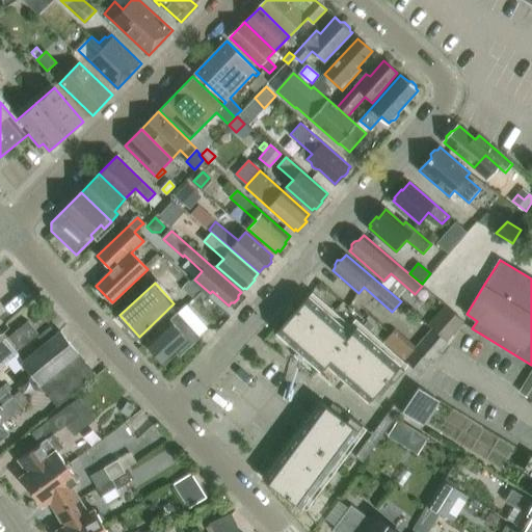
[(309,296),(277,331),(321,370),(324,367),(327,364),(348,382),(369,401),(376,393),(380,396),(405,369),(366,335),(373,327),(367,321),(360,329),(356,327),(351,334),(309,296)]
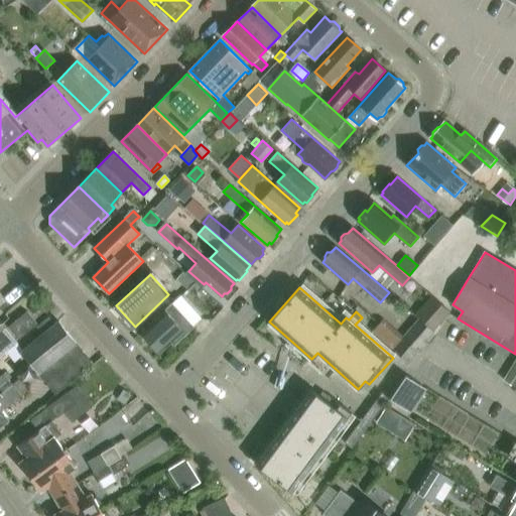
[(420,318),(433,331),(449,311),(433,296),(416,315),(420,318)]
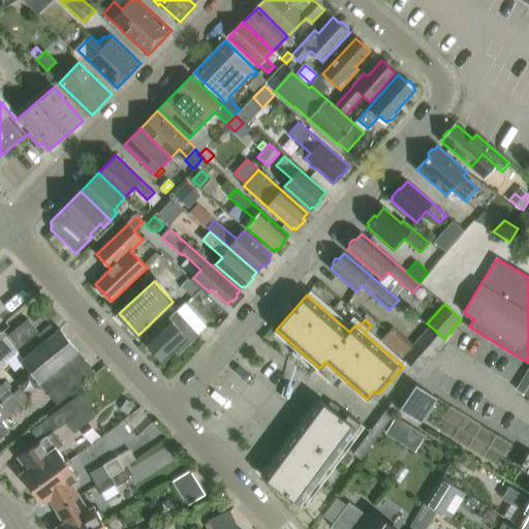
[(177,311),(145,341),(163,363),(177,350),(179,353),(198,335),(177,311)]
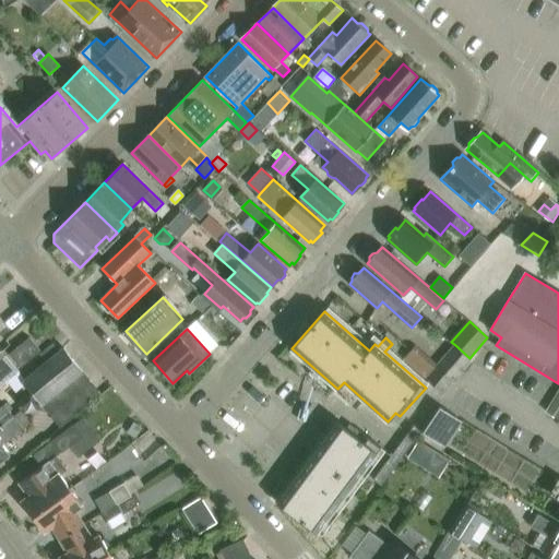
[(21,370),(40,354),(31,341),(10,358),(21,370)]
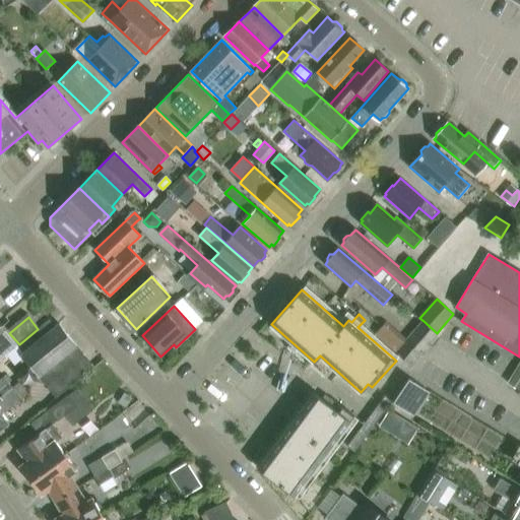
[(49,319),(38,329),(43,335),(55,326),(49,319)]
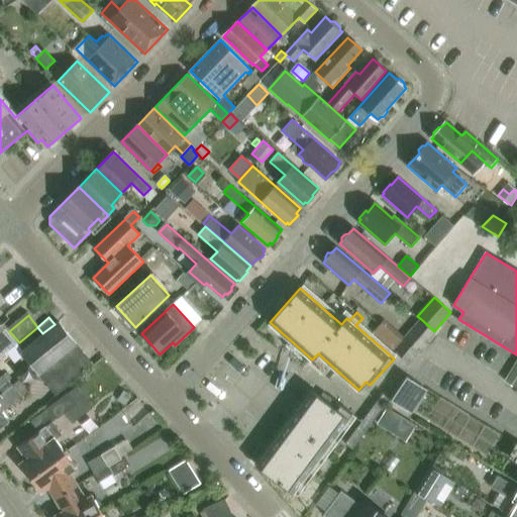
[(433,332),(434,331),(421,319),(405,337),(420,351),(435,334),(433,332)]
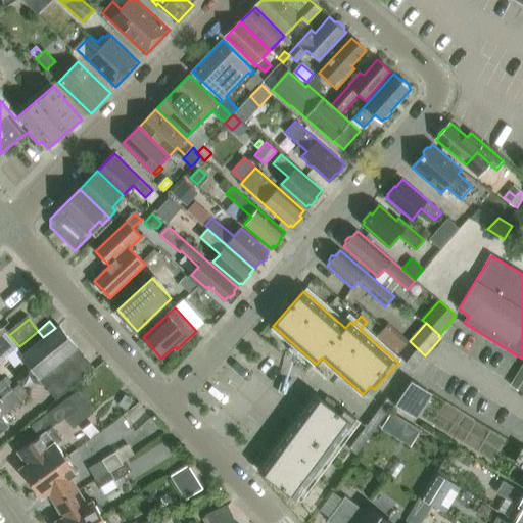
[(95,369),(79,349),(60,327),(60,326),(24,355),(21,357),(25,360),(30,367),(40,379),(57,367),(59,365),(68,376),(76,385),(95,369)]
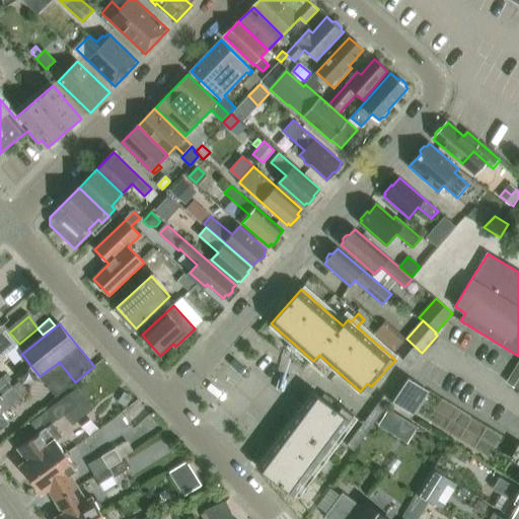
[(422,353),(406,339),(405,341),(385,323),(375,335),(411,365),(422,353)]
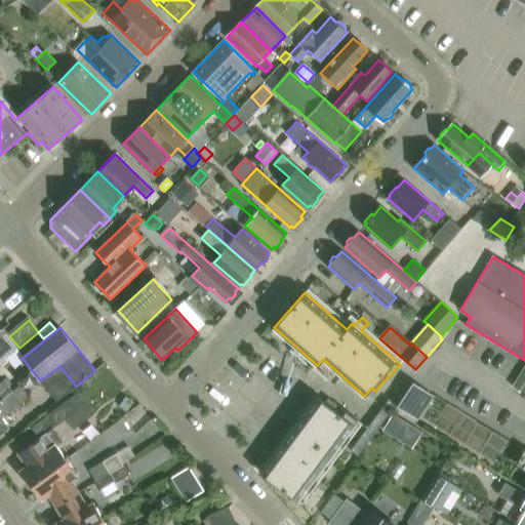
[(17,350),(7,358),(15,368),(25,361),(22,358),(24,357),(17,350)]
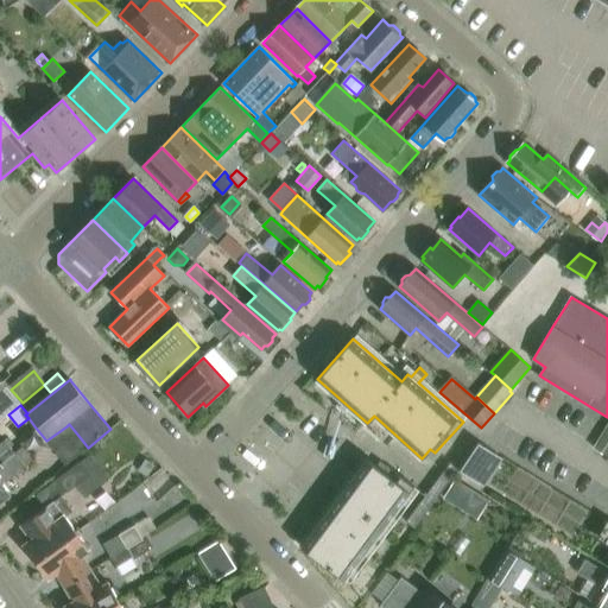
[(65,466),(88,448),(80,437),(69,424),(67,426),(46,441),(65,466)]
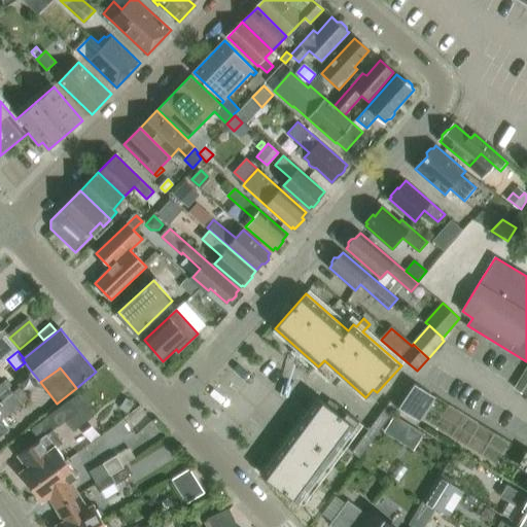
[(526,395),(526,369),(515,388),(526,395)]
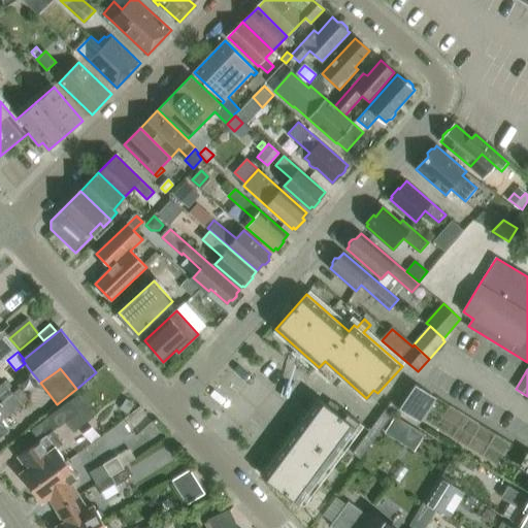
[(0,404),(13,393),(5,383),(0,386),(0,404)]
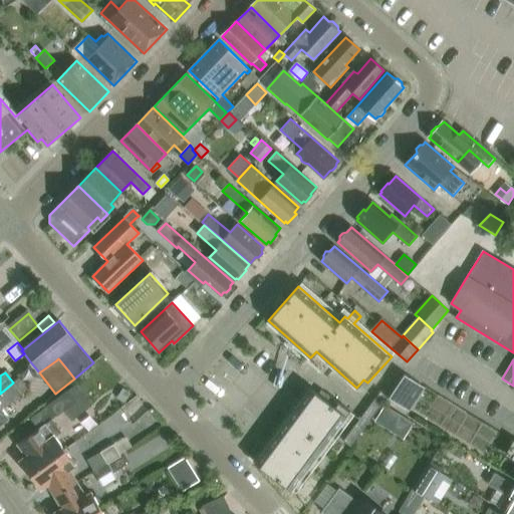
[(421,386),(407,375),(392,398),(407,408),(421,386)]
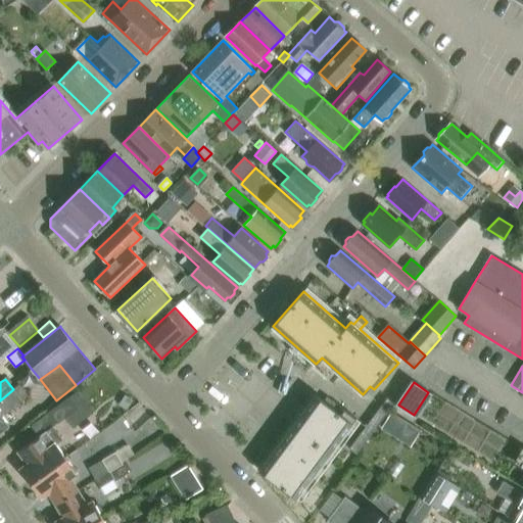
[(2,417),(29,396),(19,385),(13,389),(0,400),(0,432),(9,426),(2,417)]
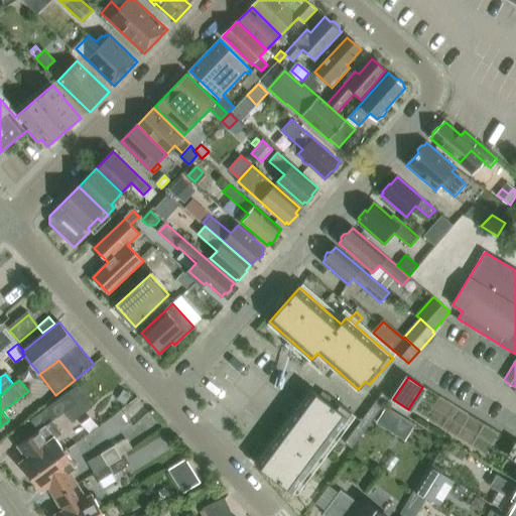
[(118,399),(125,404),(131,394),(124,389),(118,399)]
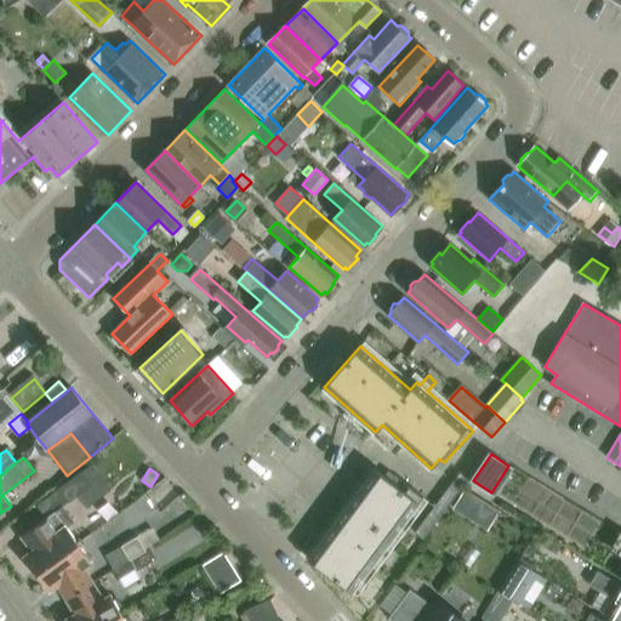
[(423,496),(404,482),(400,488),(375,469),(308,559),(353,592),(423,496)]
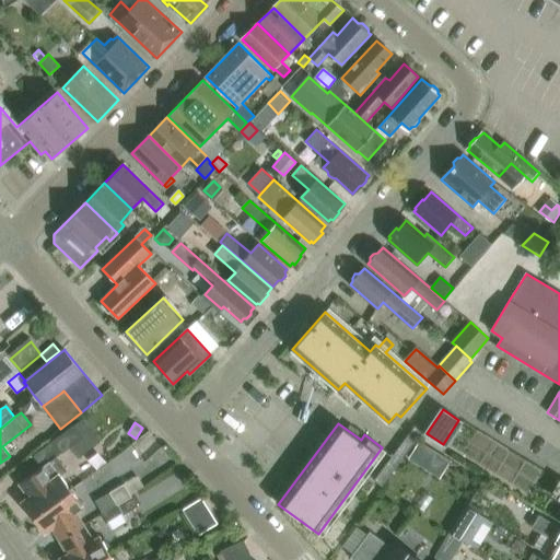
[(53,441),(33,455),(43,467),(57,456),(83,436),(73,424),(53,441)]
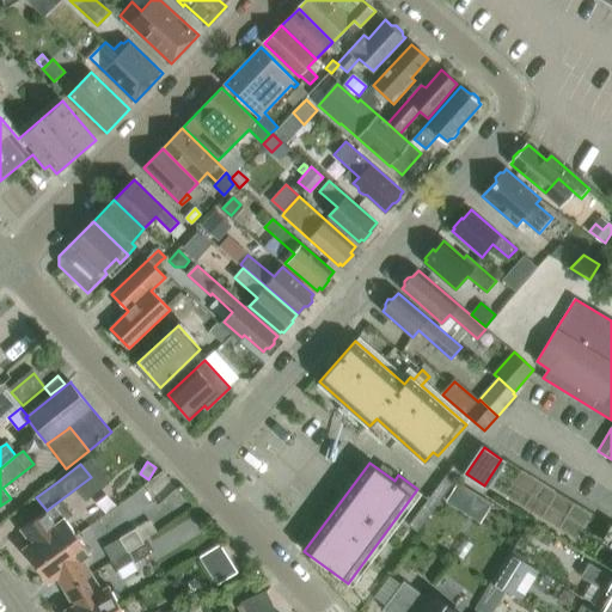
[(461,471),(454,465),(410,525),(417,531),(461,471)]
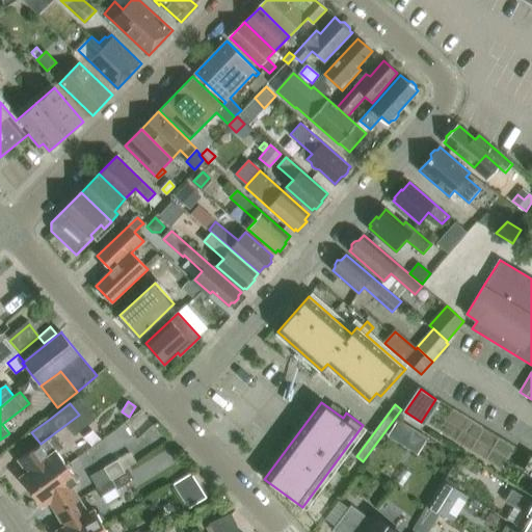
[(400,417),(390,434),(420,453),(431,435),(400,417)]
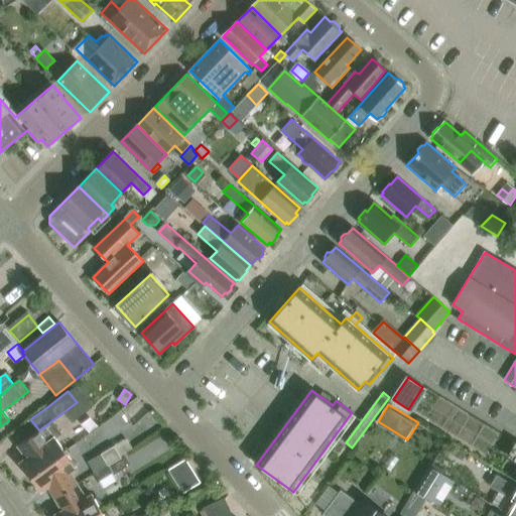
[(30,477),(66,452),(55,438),(61,433),(52,420),(39,430),(18,445),(27,458),(20,463),(30,477)]
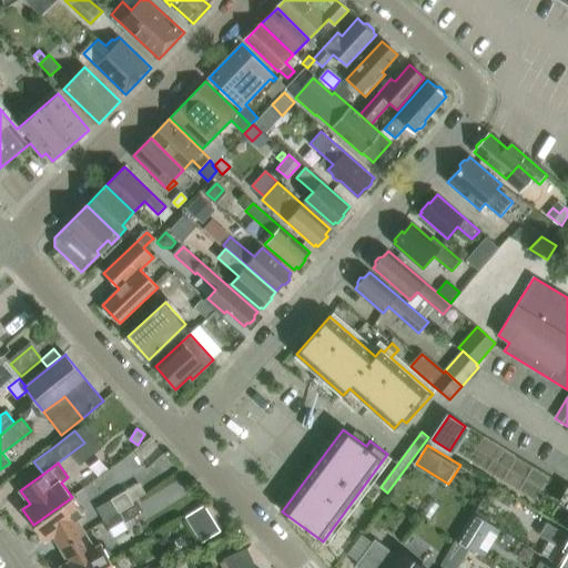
[(432,503),(417,515),(428,527),(443,515),(454,528),(467,516),(435,479),(421,490),(432,503)]
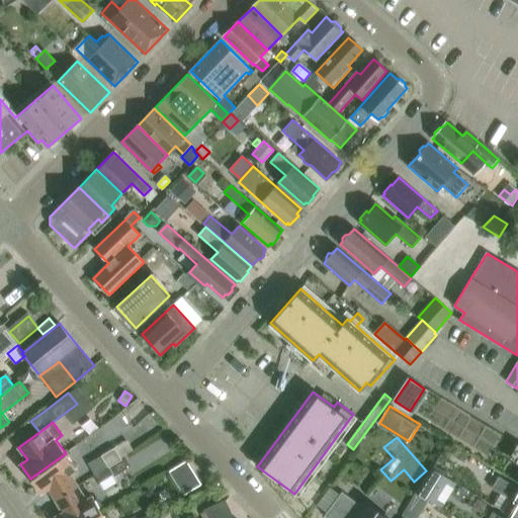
[(456,448),(452,456),(463,462),(467,455),(456,448)]
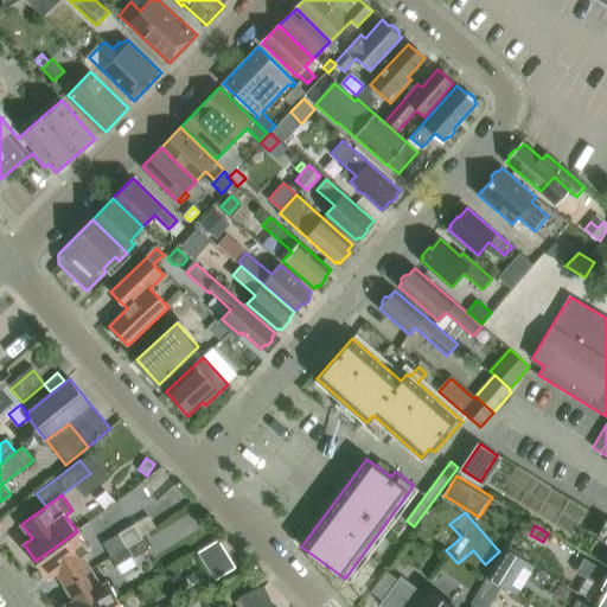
[(134,526),(119,535),(127,549),(142,540),(134,526)]
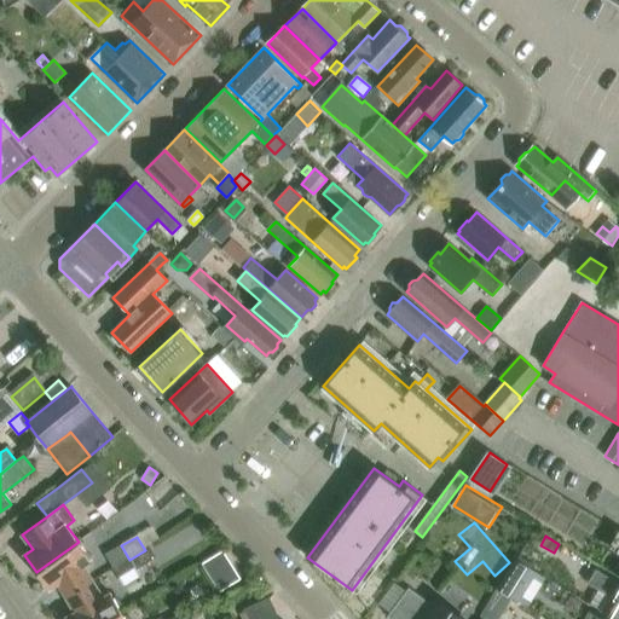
[(67,599),(93,582),(84,565),(92,559),(79,542),(36,572),(50,590),(59,583),(67,599)]
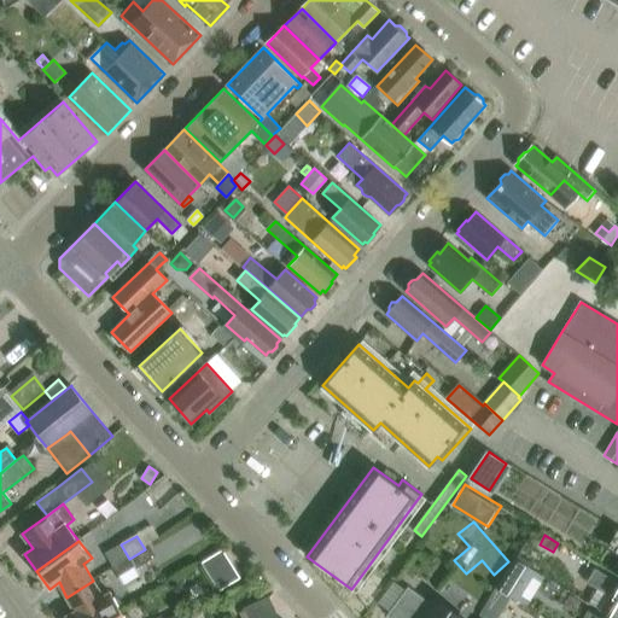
[(136,570),(156,558),(150,547),(145,549),(129,559),(134,566),(136,570)]
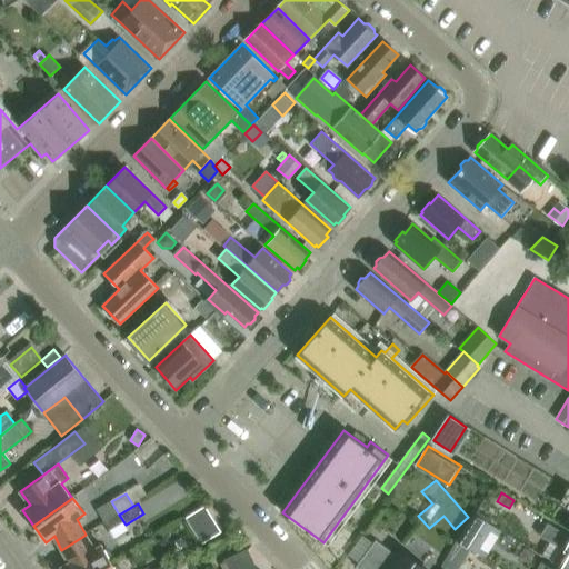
[(202,545),(221,532),(206,506),(186,518),(202,545)]
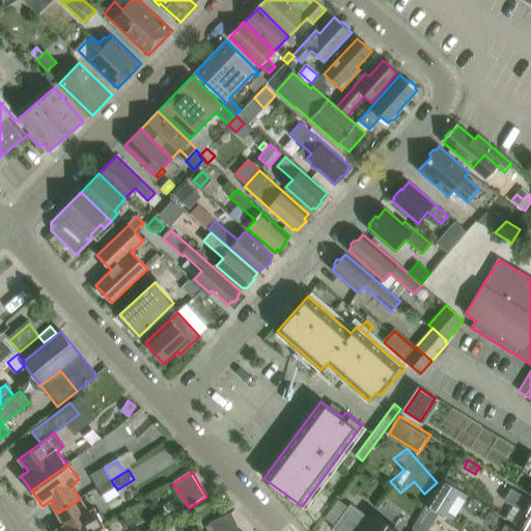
[(111,480),(98,487),(102,495),(115,486),(111,480)]
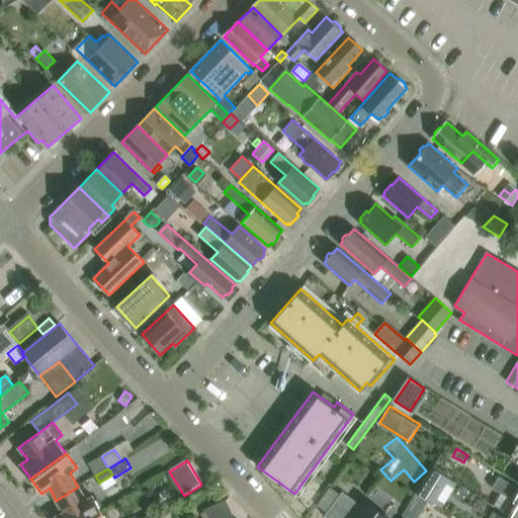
[(430,468),(416,493),(429,501),(443,477),(430,468)]
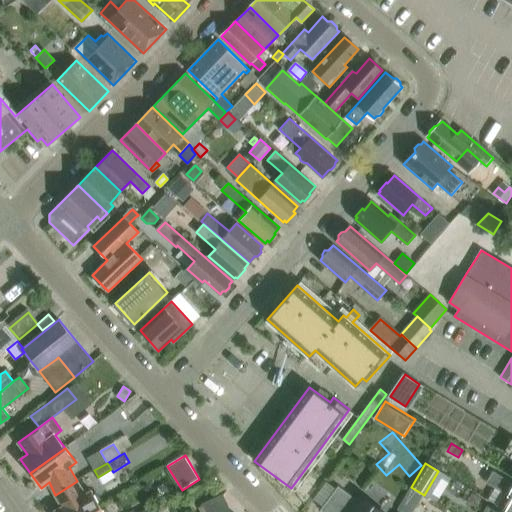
[(511,511),(511,482),(493,471),(487,482),(495,487),(505,493),(498,505),(510,511),(511,511)]
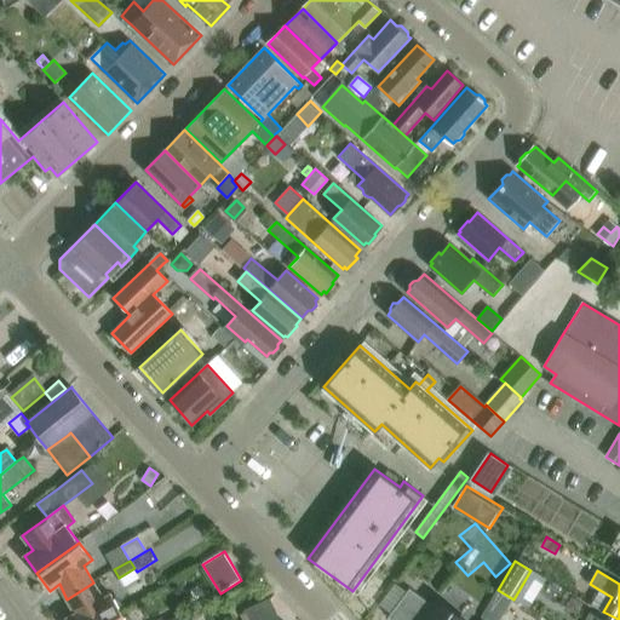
[(103,600),(93,583),(67,600),(75,614),(67,619),(109,619),(122,613),(113,593),(103,600)]
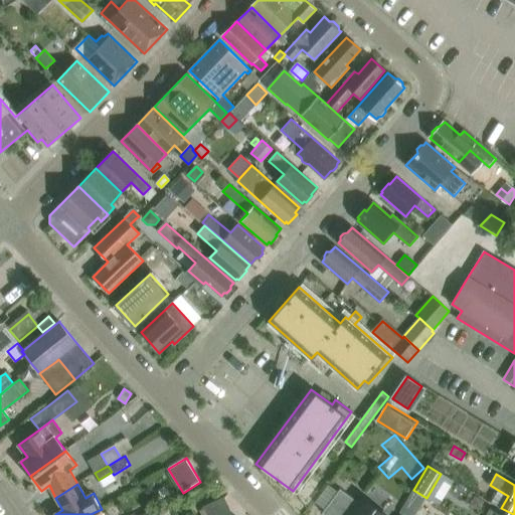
[(356,502),(339,487),(322,507),(330,514),(384,514),(363,495),(356,502)]
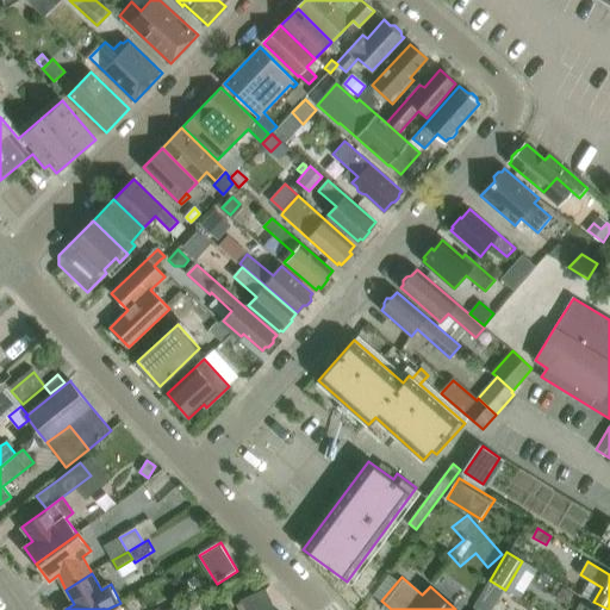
[(490,580),(473,607),(479,609),(492,609),(505,590),(490,580)]
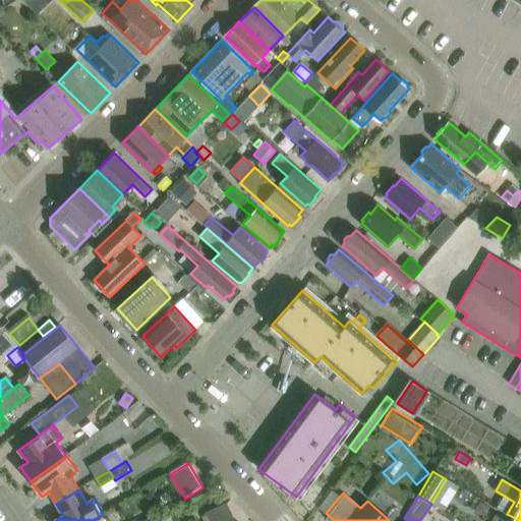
[(235,520),(227,503),(206,513),(210,520),(235,520)]
